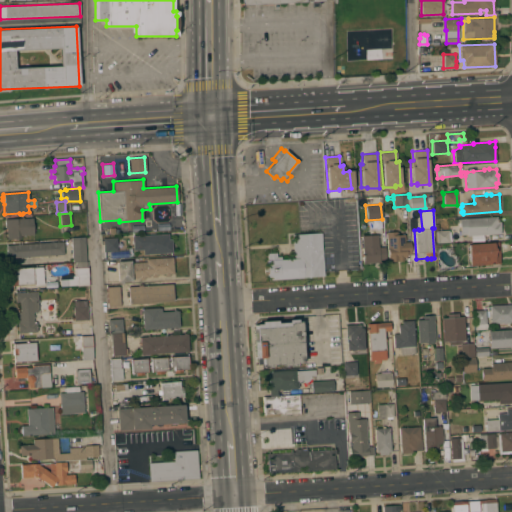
[(496,216),(497,222),(499,221),(500,234),(467,236),(466,234),(459,235),(458,218),(496,216)]
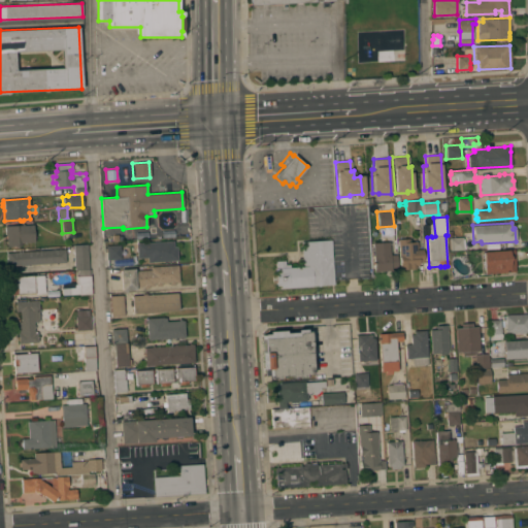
[(33,224),(34,242),(21,243),(21,245),(6,246),(6,234),(5,234),(4,226),(33,224)]
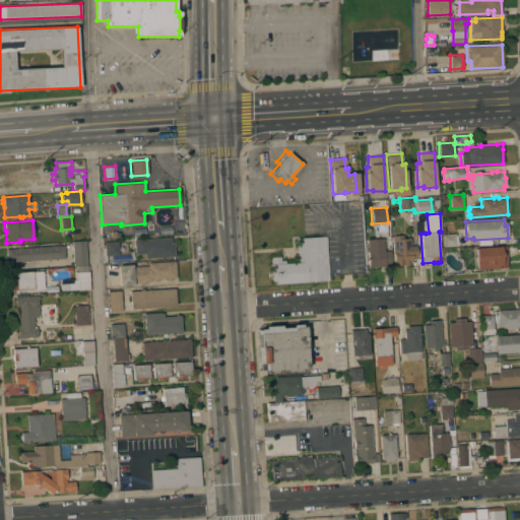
[(391,236),(402,235),(402,239),(410,238),(411,246),(416,245),(416,257),(411,257),(412,261),(409,261),(409,264),(393,265),(391,236)]
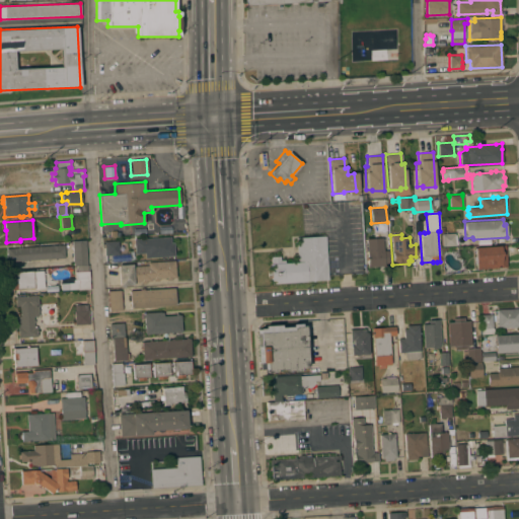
[(328,280),(271,284),(270,264),(271,264),(271,256),(280,255),(280,260),(284,260),(285,263),(297,262),(296,237),(325,235),(328,280)]
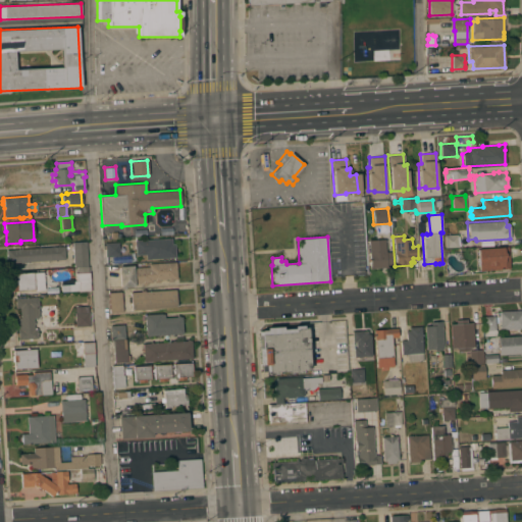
[(171,238),(171,244),(174,244),(175,258),(146,259),(145,254),(136,255),(135,241),(171,238)]
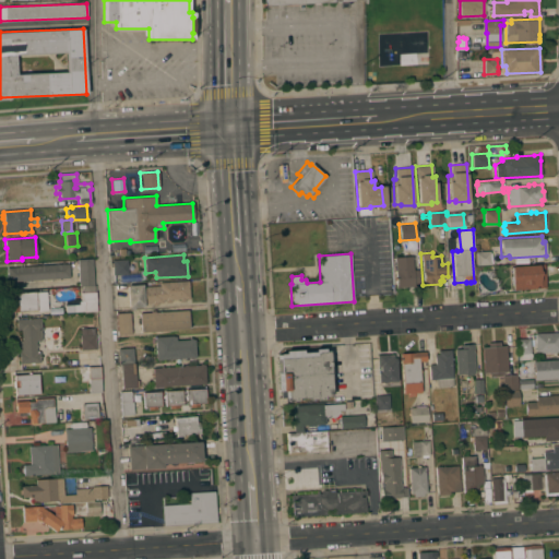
[(394,257),(412,256),(413,270),(420,270),(420,283),(414,284),(414,286),(396,287),(394,257)]
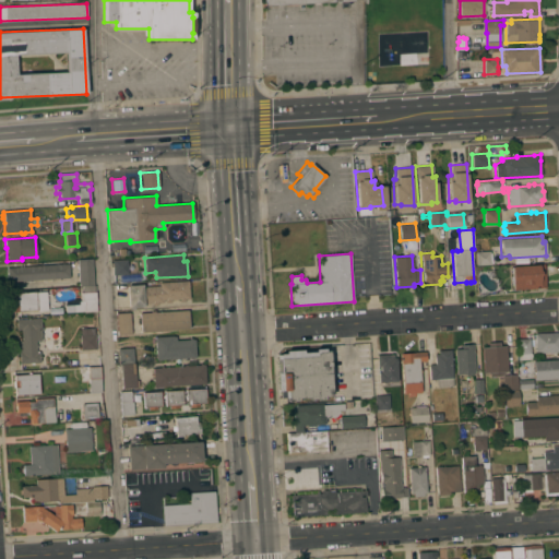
[(82,286),(79,286),(76,260),(93,259),(94,286),(82,286)]
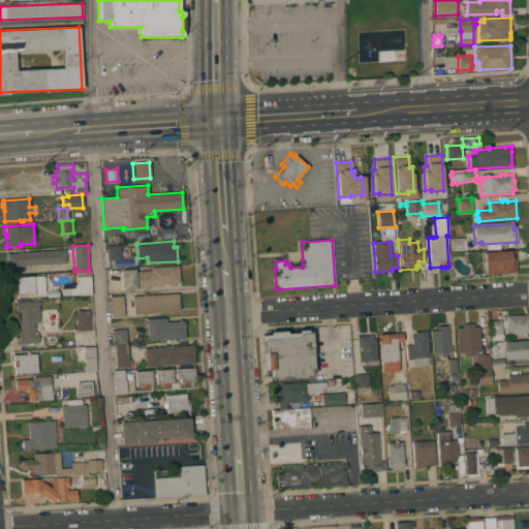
[(120,245),(121,259),(106,260),(105,246),(120,245)]
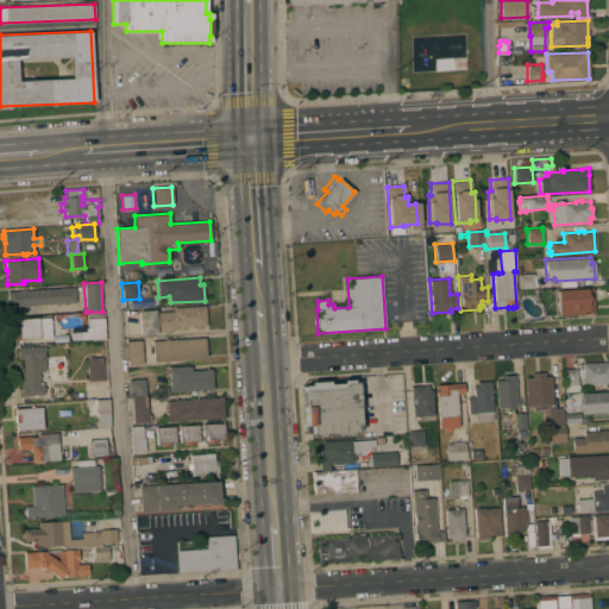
[(75,287),(76,302),(8,307),(7,292),(75,287)]
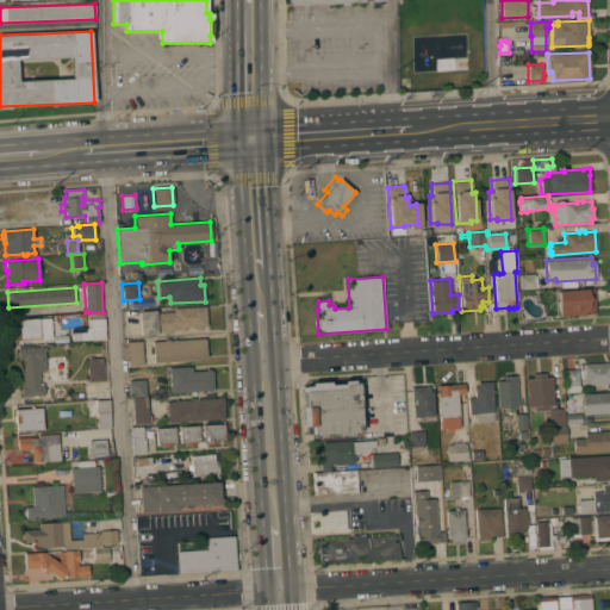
[(560,317),(558,291),(593,288),(596,315),(560,317)]
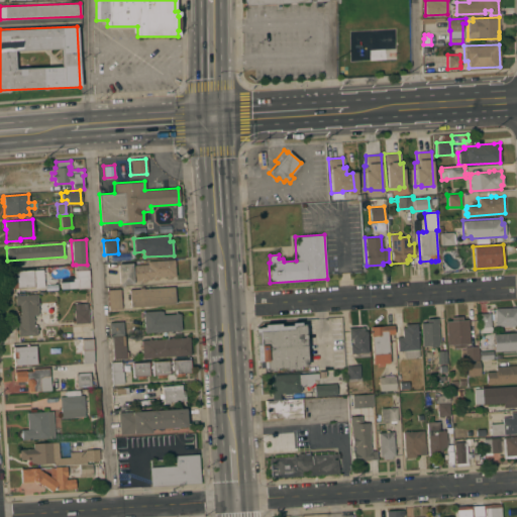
[(174,260),(175,276),(171,277),(171,279),(166,279),(166,277),(158,277),(158,280),(152,280),(152,278),(150,278),(150,280),(145,280),(145,282),(140,282),(140,280),(135,281),(135,282),(132,282),(132,284),(123,284),(123,286),(118,286),(117,264),(131,263),(131,266),(147,265),(147,261),(174,260)]
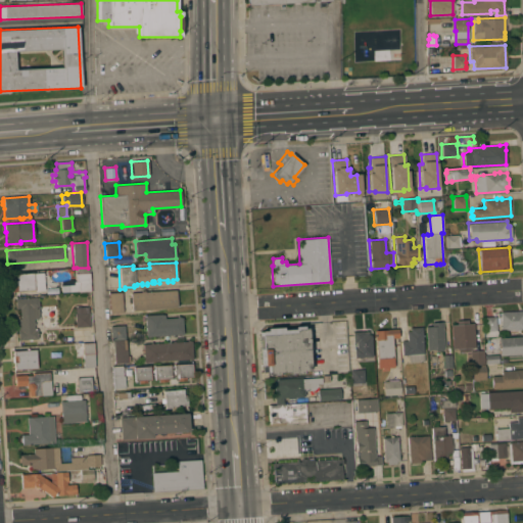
[(88,273),(89,273),(90,291),(68,292),(68,285),(74,284),(74,281),(76,281),(76,273),(78,273),(77,268),(88,268),(88,273)]
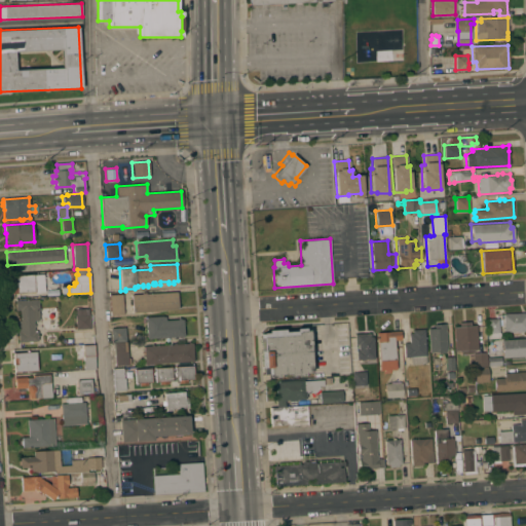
[(8,294),(7,275),(33,274),(34,274),(43,274),(44,292),(35,293),(34,292),(8,294)]
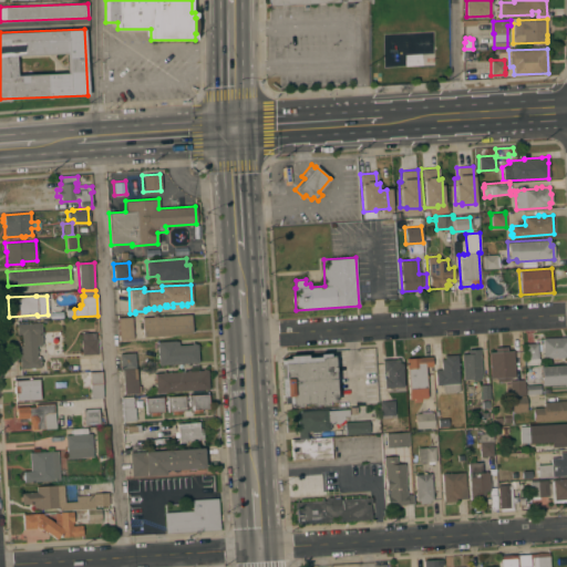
[(153,317),(153,316),(157,315),(157,317),(191,315),(192,333),(172,334),(172,336),(143,337),(142,318),(153,317)]
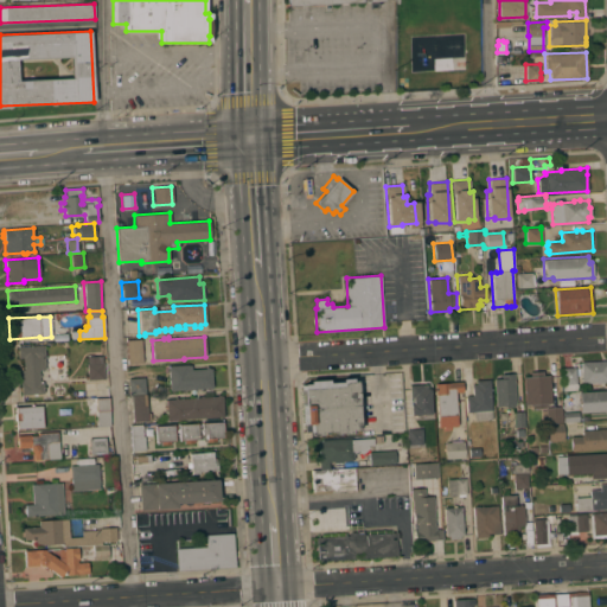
[(142,363),(127,364),(126,340),(141,339),(142,363)]
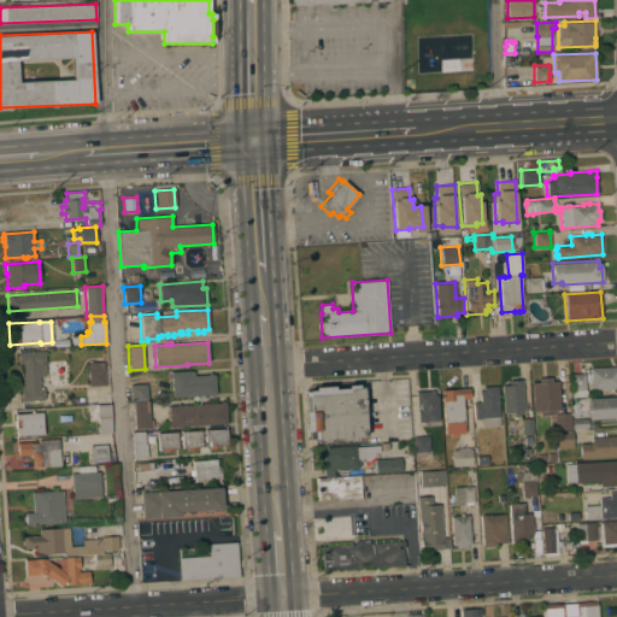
[(17,352),(45,351),(46,376),(39,376),(40,389),(43,388),(43,400),(37,400),(37,401),(34,403),(34,400),(22,401),(19,376),(24,376),(23,364),(18,364),(17,352)]
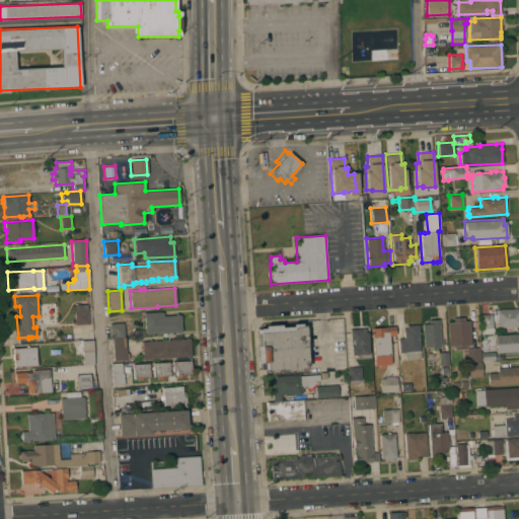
[(89,324),(74,325),(74,311),(74,304),(84,304),(84,310),(88,310),(89,324)]
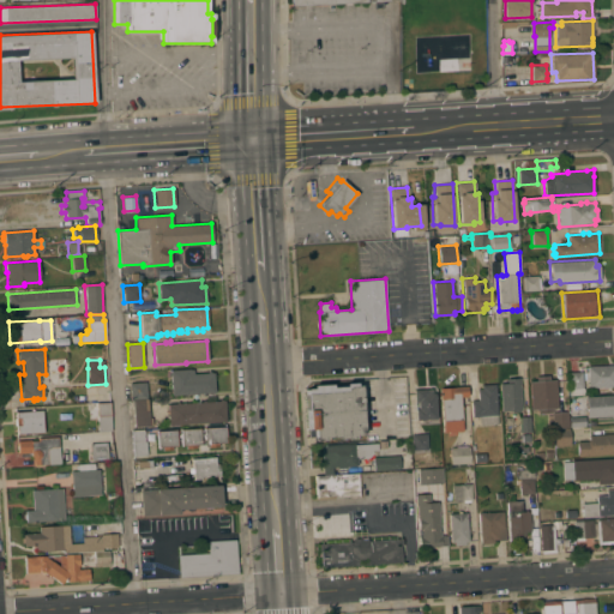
[(613,365),(613,386),(612,387),(612,386),(608,386),(608,387),(605,387),(603,386),(595,387),(595,389),(593,389),(593,387),(588,387),(587,367),(593,367),(593,366),(595,366),(601,366),(601,365),(606,365),(606,366),(609,366),(609,362),(613,362),(613,363),(613,365)]
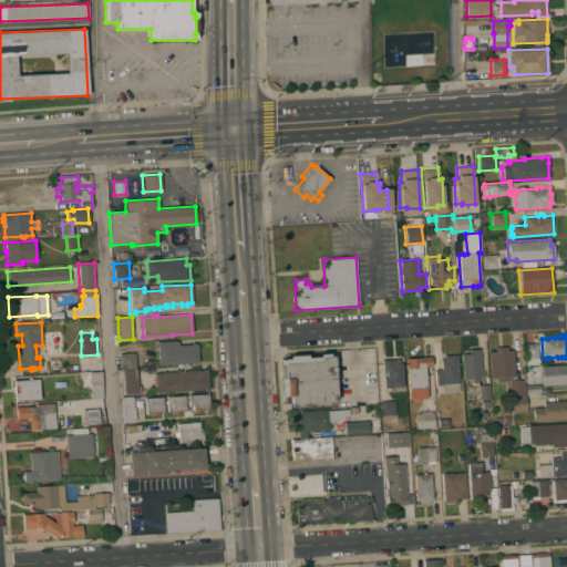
[(158,364),(157,347),(156,347),(156,344),(157,344),(157,341),(175,340),(175,341),(178,341),(178,346),(192,344),(192,342),(194,342),(194,343),(197,343),(198,362),(158,364)]
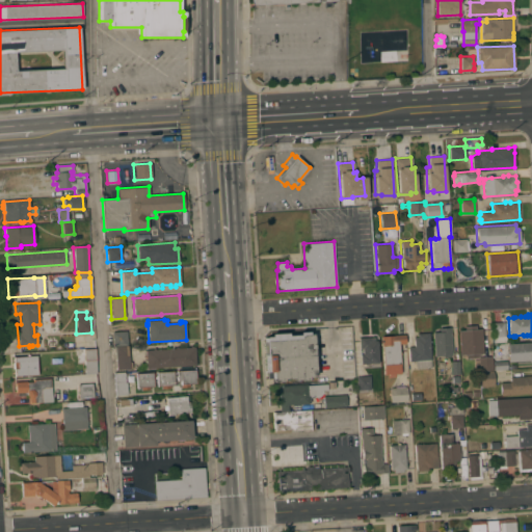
[(505,342),(493,343),(491,337),(495,337),(494,322),(504,322),(505,342)]
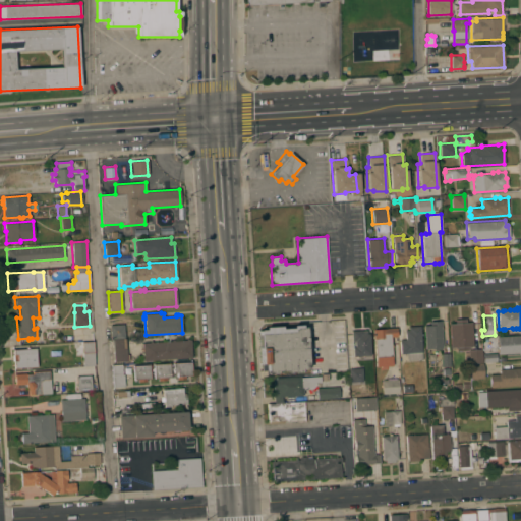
[(472,346),(469,346),(469,348),(466,348),(466,350),(457,350),(456,347),(451,347),(449,324),(454,324),(454,320),(465,319),(465,323),(471,323),(472,346)]
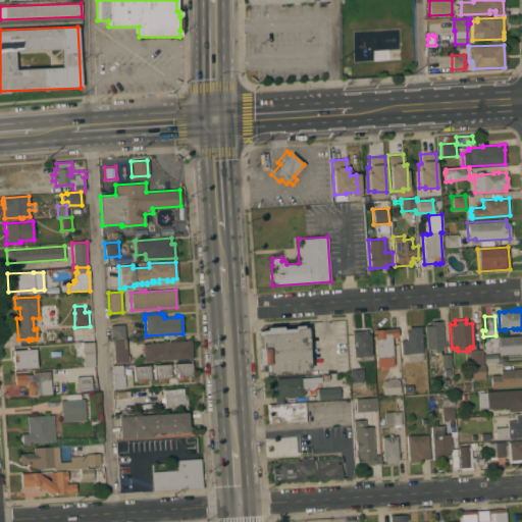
[(442,349),(425,350),(424,326),(430,325),(430,321),(441,321),(442,349)]
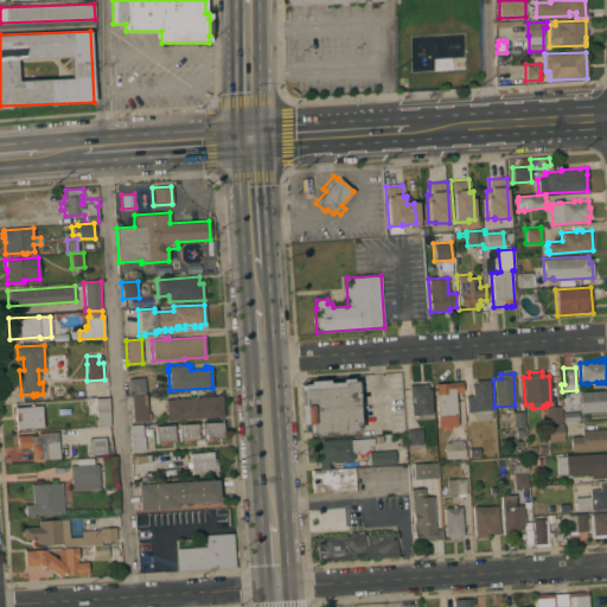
[(131,395),(129,395),(127,379),(144,377),(145,396),(131,397),(131,395)]
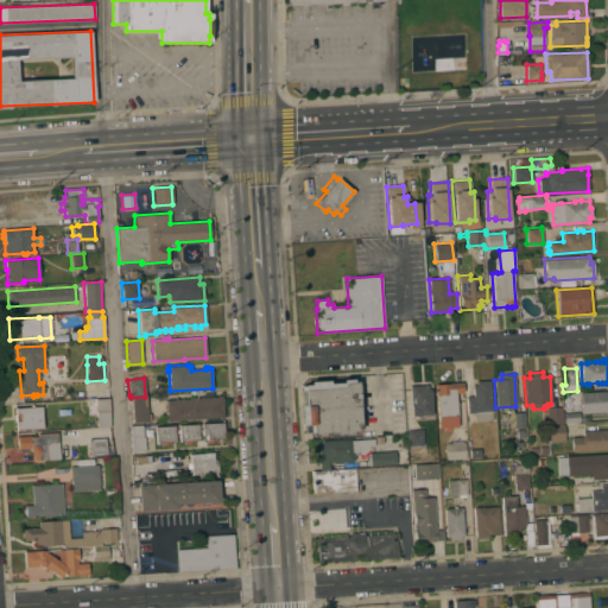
[(309,385),(309,381),(328,380),(328,384),(342,382),(341,379),(352,379),(352,382),(356,381),(360,431),(353,431),(353,434),(334,435),(334,432),(322,432),(322,436),(311,437),(311,434),(305,434),(303,406),(304,406),(303,385),(306,385),(309,385)]
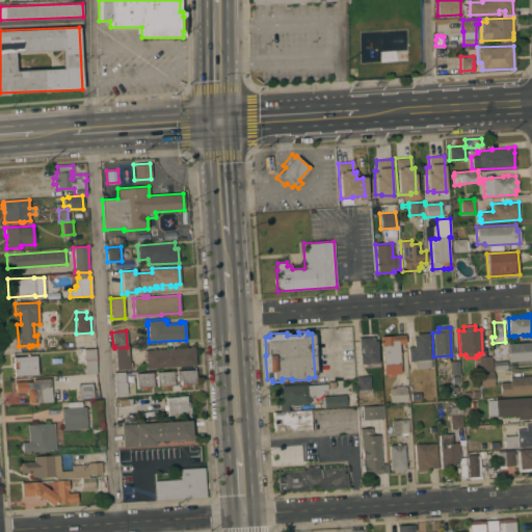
[(430,368),(415,368),(415,361),(408,361),(407,347),(414,346),(413,337),(417,337),(417,334),(429,333),(430,368)]
